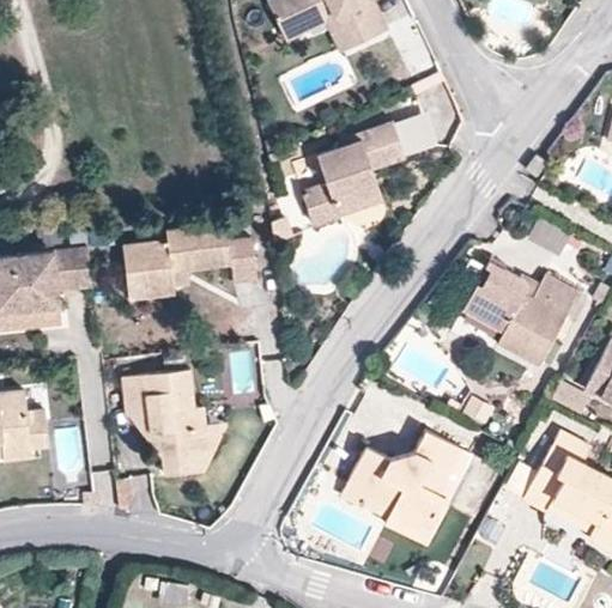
[(389,30),(375,0),(268,0),(285,34),(332,12),(350,49),(389,30)]
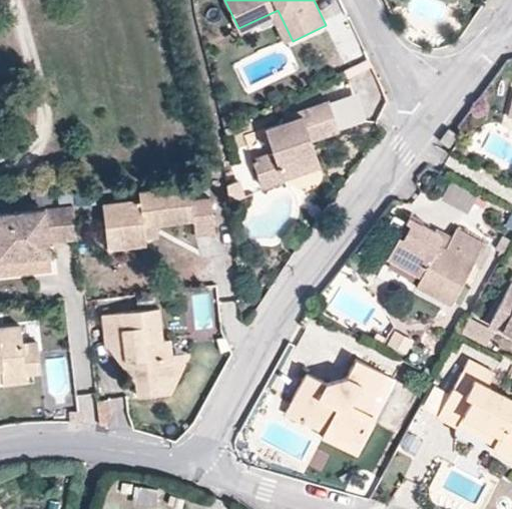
[(403,16),(398,8),(391,12),(395,20),(403,16)]
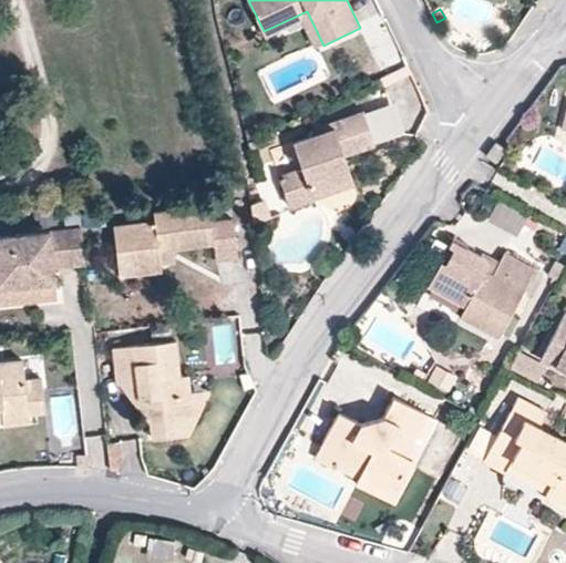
[(267,39),(302,22),(315,49),(323,45),(307,11),(264,31),(267,39)]
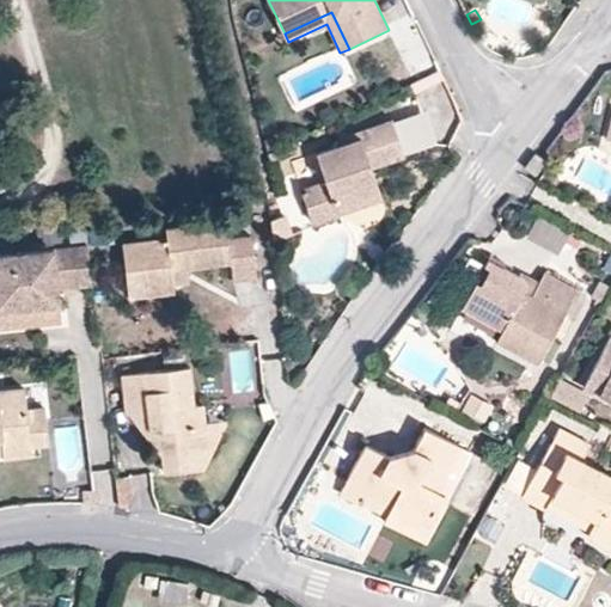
[(393,123),(405,155),(439,143),(427,111),(393,123)]
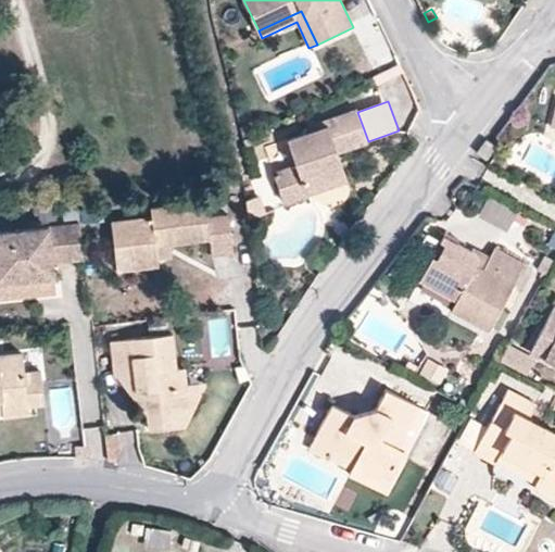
[(344,172),(339,153),(368,142),(368,141),(357,112),(357,111),(328,121),(330,126),(308,134),(289,140),(298,166),(275,174),(285,203),(307,196),(304,186),(344,172)]
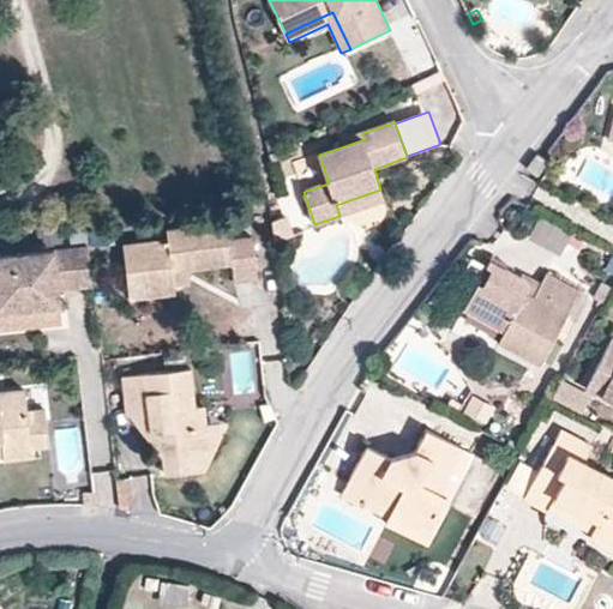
[(341,148),(365,139),(362,133),(338,142),(341,148)]
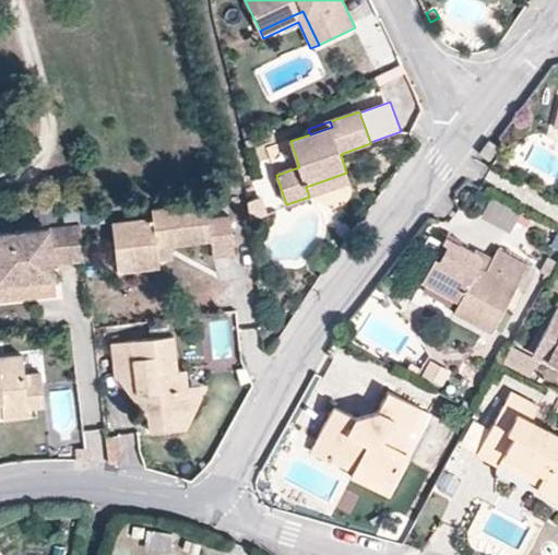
[(256,137),(252,129),(244,133),(247,141),(256,137)]
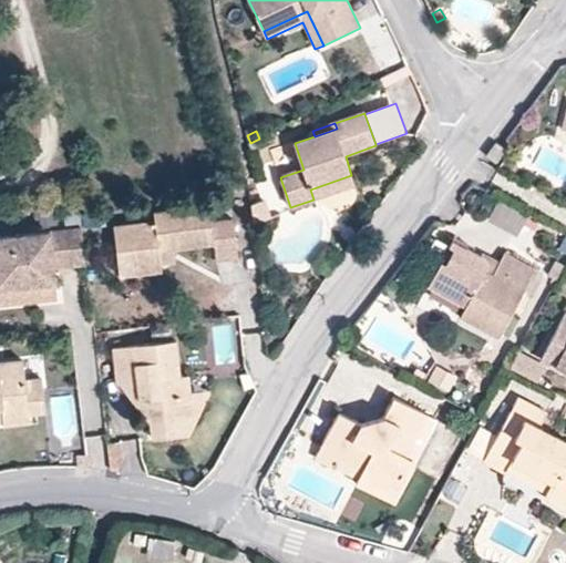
[(253,152),(276,141),(271,133),(259,139),(250,143),(249,144),(253,152)]
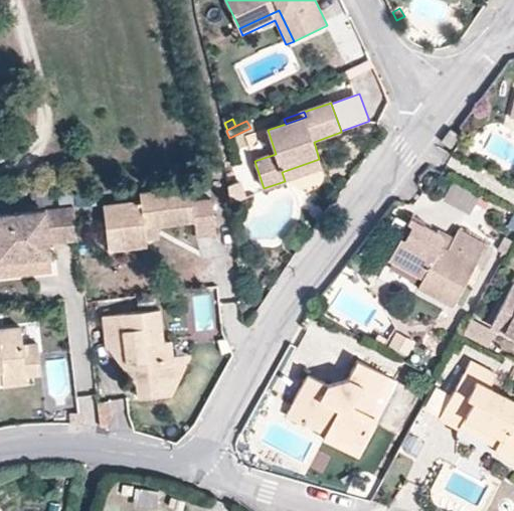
[(245,139),(251,154),(269,146),(262,132),(245,139)]
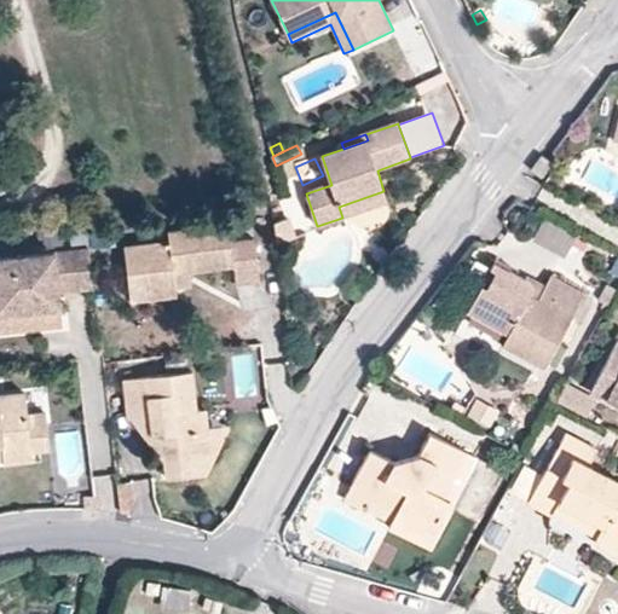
[(553,168),(543,161),(533,174),(543,181),(553,168)]
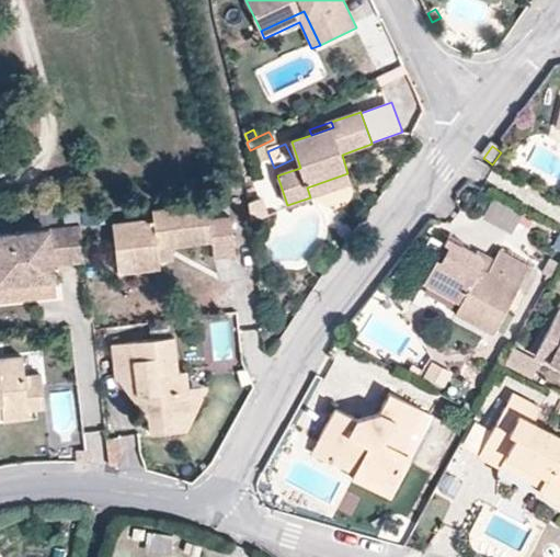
[(310,197),(352,183),(347,173),(307,188),(310,197)]
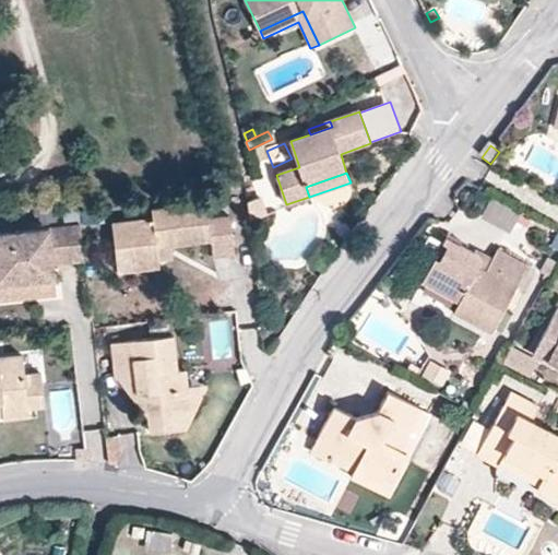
[(268,215),(261,199),(249,203),(252,221),(268,215)]
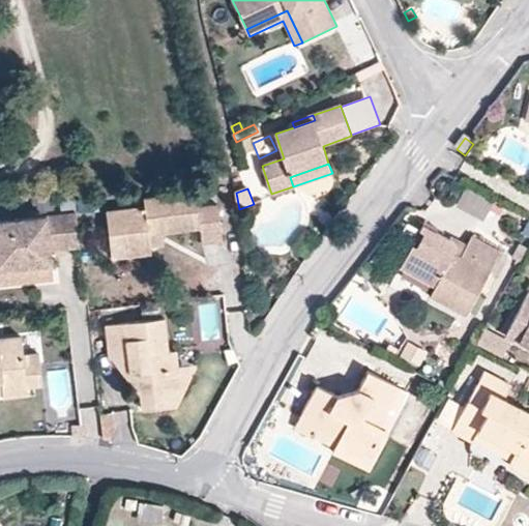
[(489,211),(494,203),(466,188),(454,208),(481,224),(489,211)]
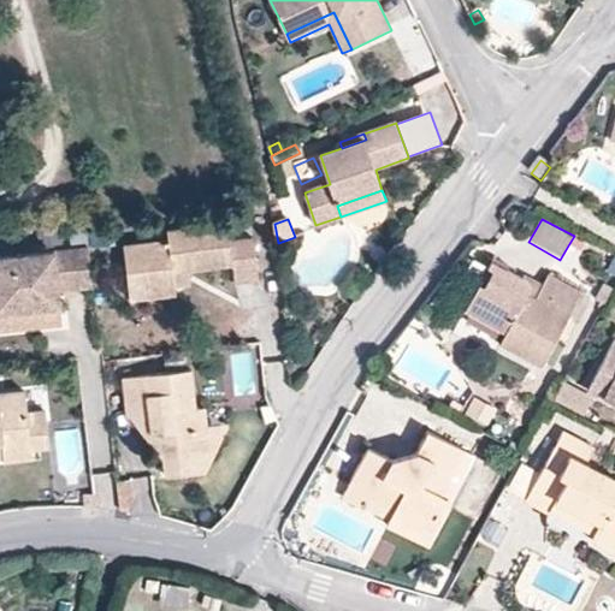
[(259,280),(254,238),(230,241),(228,223),(167,230),(169,239),(124,244),(126,272),(148,268),(151,289),(176,285),(173,272),(189,270),(232,265),(235,283),(259,280)]
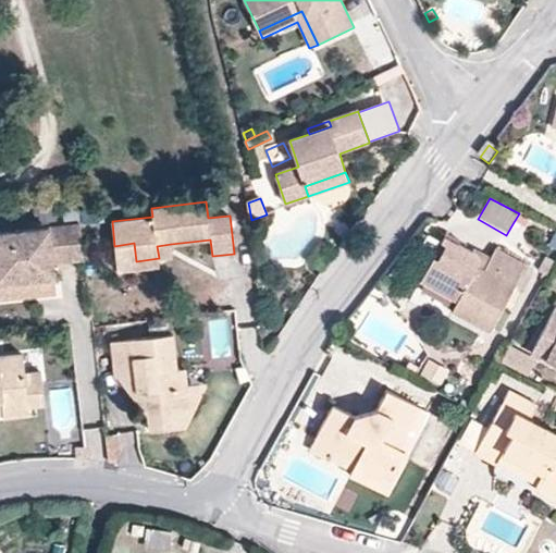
[(523,228),(529,219),(519,213),(514,222),(523,228)]
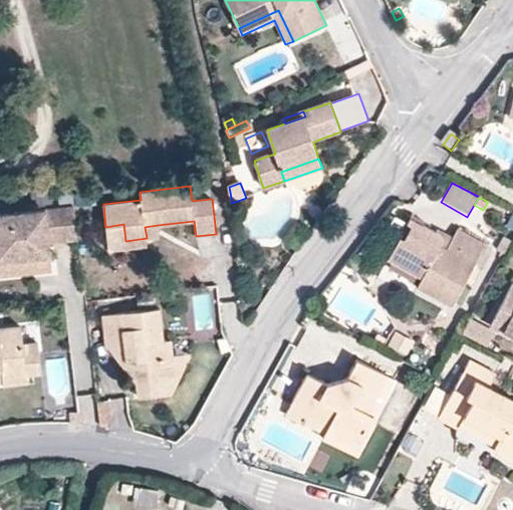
[(78,238),(75,207),(0,215),(0,259),(49,253),(48,241),(78,238)]
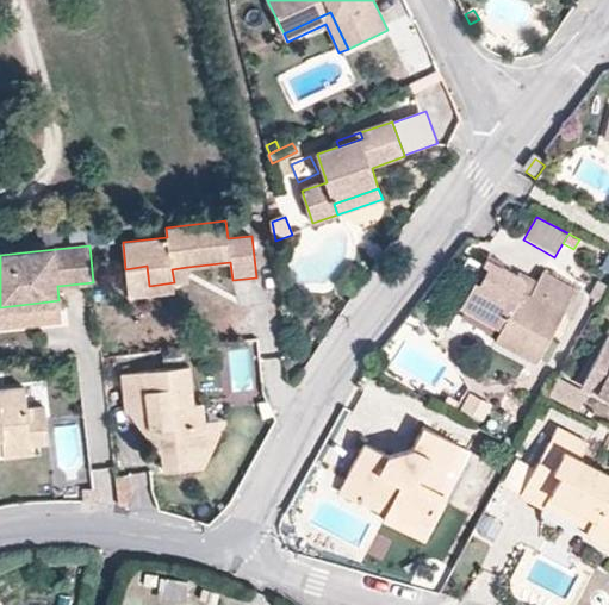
[(572,322),(584,301),(576,293),(542,274),(538,284),(529,298),(521,294),(523,292),(523,288),(522,285),(521,282),(520,281),(519,280),(516,278),(501,269),(502,267),(488,259),(483,267),(488,270),(478,287),(473,285),(460,311),(499,334),(493,344),(535,368),(563,316),(572,322)]
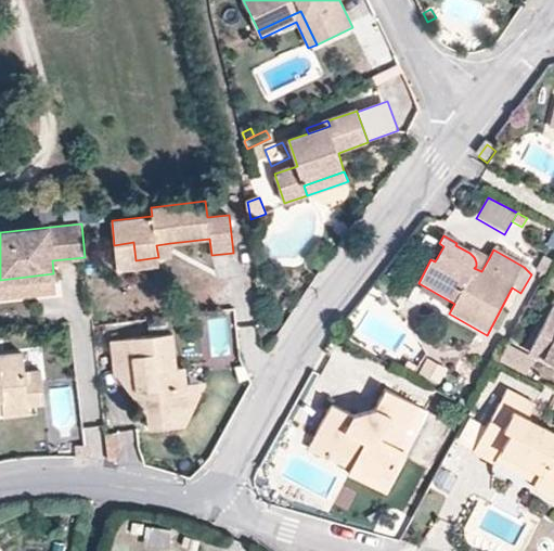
[(159,265),(158,257),(136,260),(133,242),(114,245),(117,269),(159,265)]
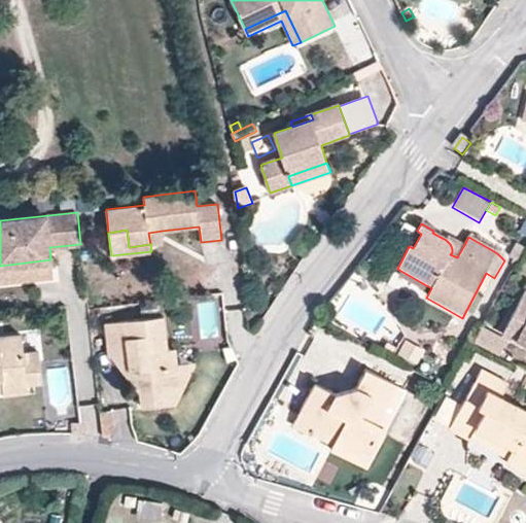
[(163,243),(162,231),(148,233),(150,244),(163,243)]
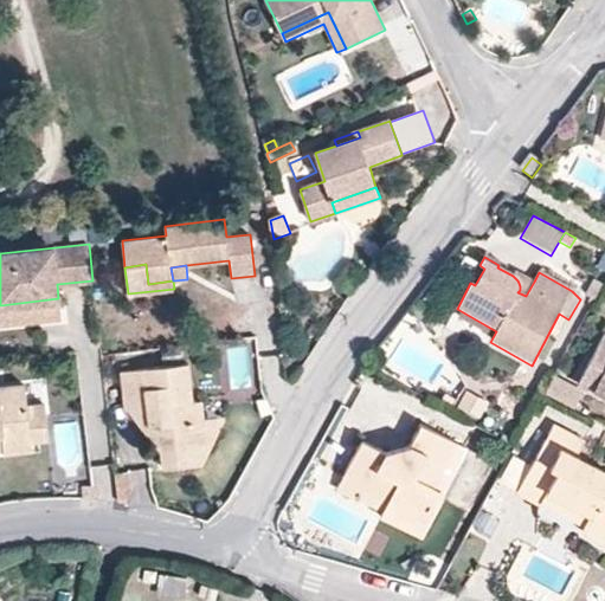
[(475,285),(484,269),(480,265),(470,283),(475,285)]
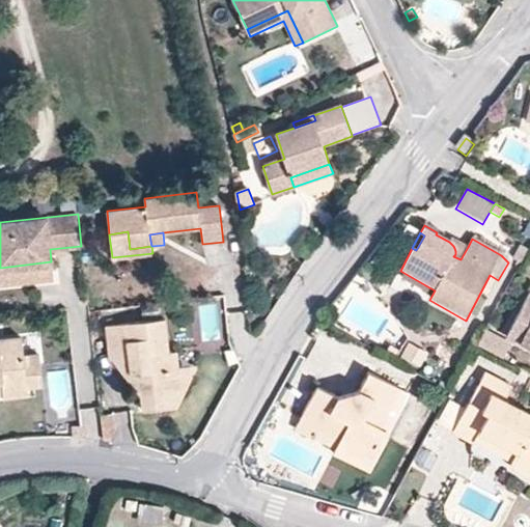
[(461,259),(468,247),(451,239),(449,242),(451,244),(452,245),(453,246),(454,248),(455,251),(455,254),(453,256),(461,259)]
